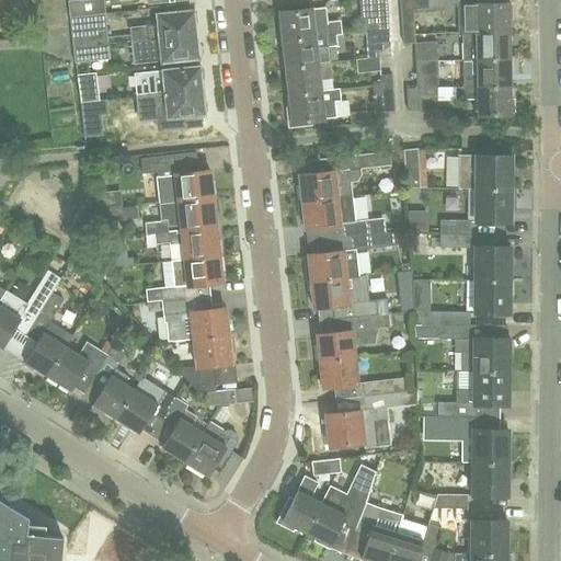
[(106,14),(104,0),(88,0),(69,2),(70,19),(106,14)]
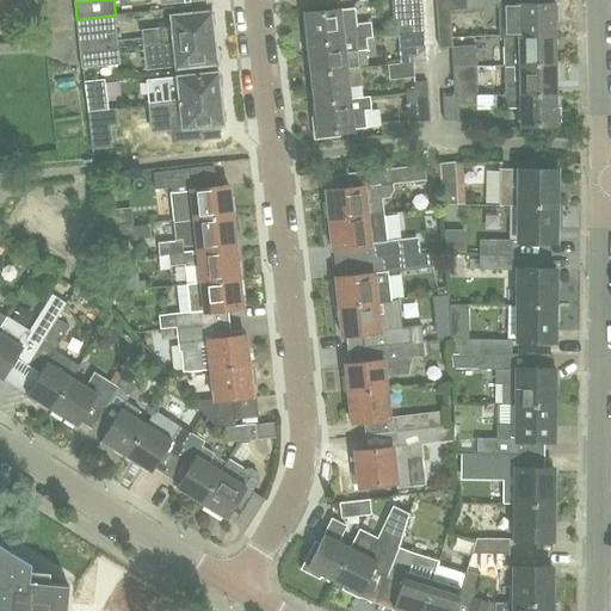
[(424,25),(421,0),(390,0),(392,8),(408,7),(409,26),(424,25)]
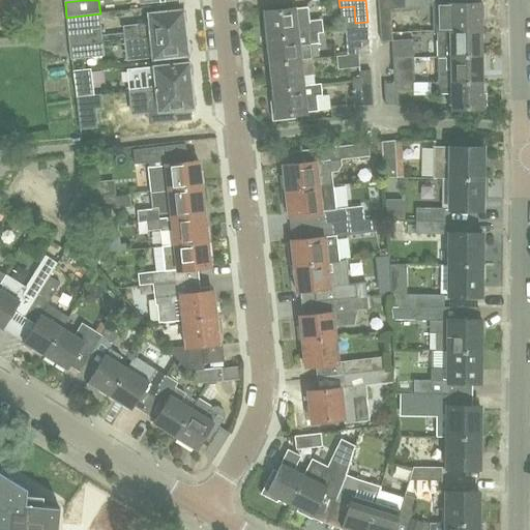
[(405,8),(404,0),(377,0),(380,28),(391,27),(390,9),(405,8)]
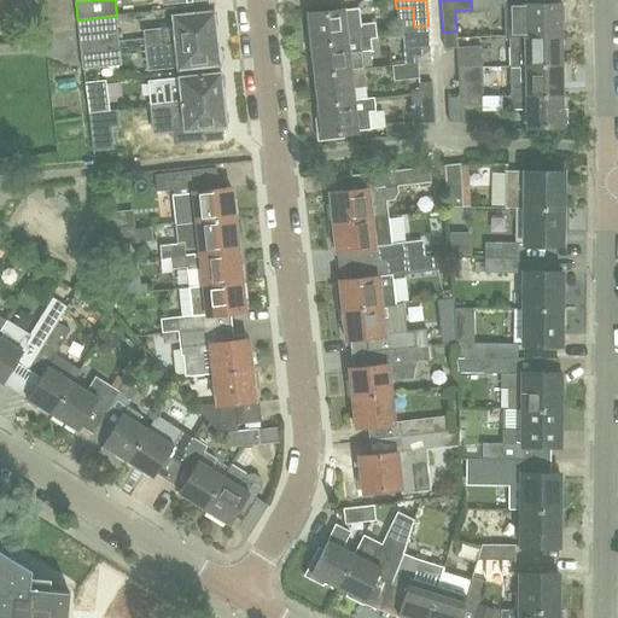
[(560,36),(559,23),(564,22),(564,7),(559,7),(559,5),(526,6),(506,6),(507,38),(560,36)]
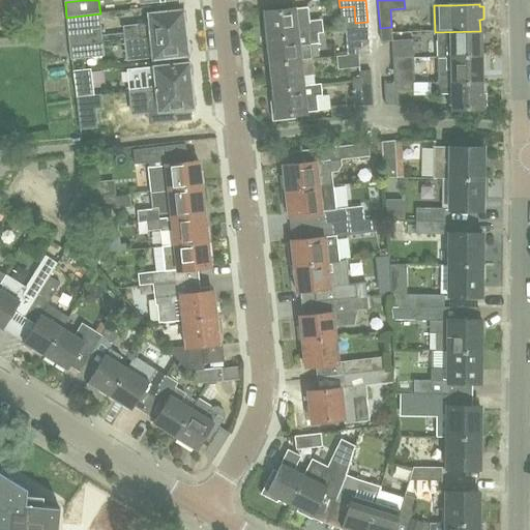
[(305,8),(265,12),(268,39),(308,34),(305,8)]
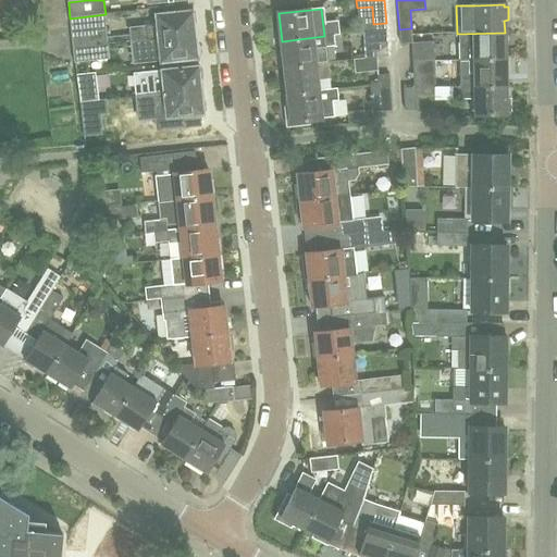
[(195,35),(194,24),(197,24),(196,13),(193,13),(193,11),(159,14),(160,24),(128,27),(128,35),(130,41),(195,35)]
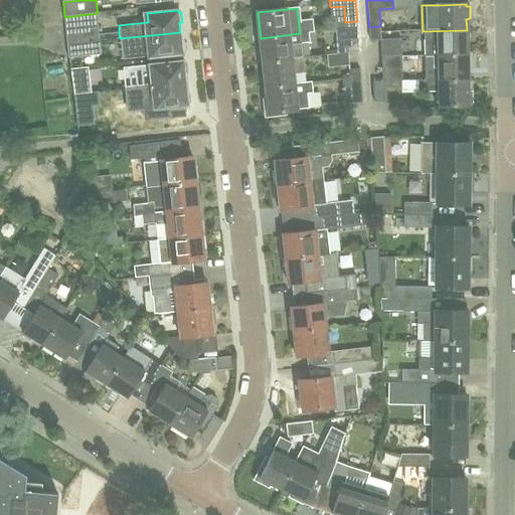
[(337,54),(347,53),(347,49),(358,41),(357,21),(345,22),(346,27),(335,28),(337,53),(337,54)]
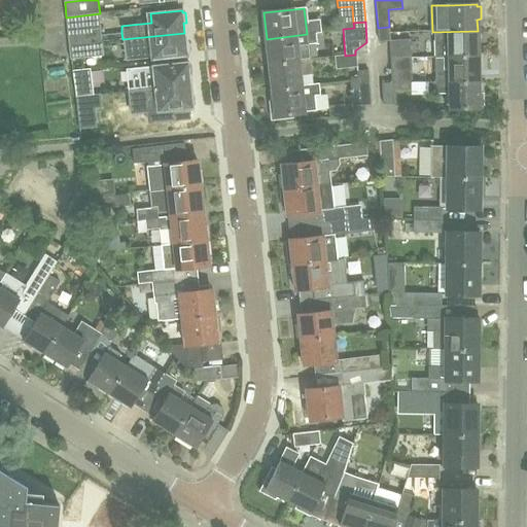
[(102,35),(101,27),(68,31),(69,44),(88,43),(123,39),(121,33),(102,35)]
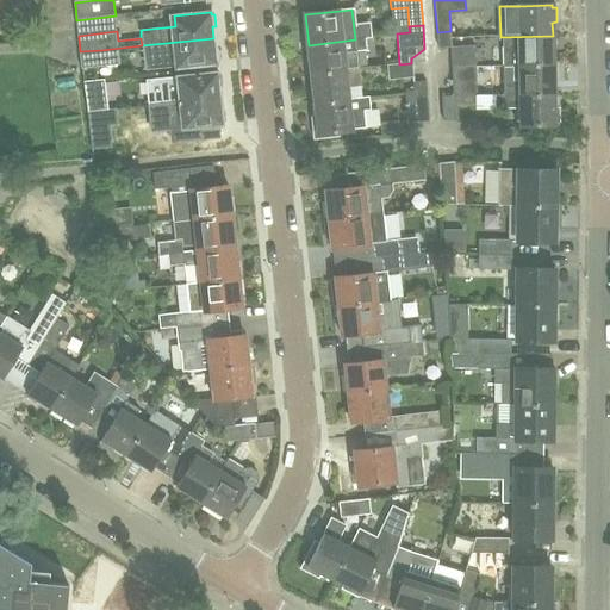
[(452,47),(450,31),(437,32),(437,48),(450,47),(450,68),(474,67),(473,45),(452,47)]
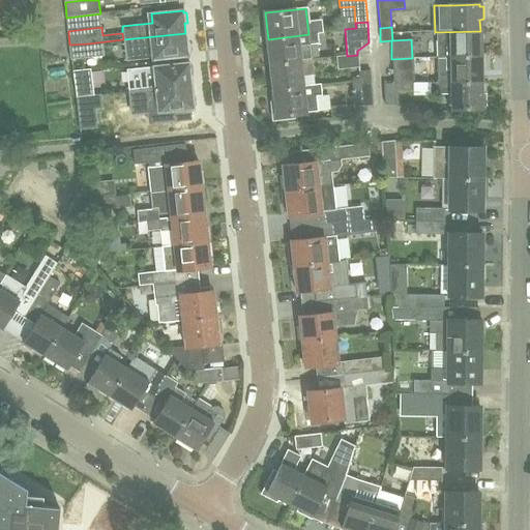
[(480,57),(480,31),(435,32),(429,32),(429,41),(437,41),(437,57),(446,56),(446,58),(480,57)]
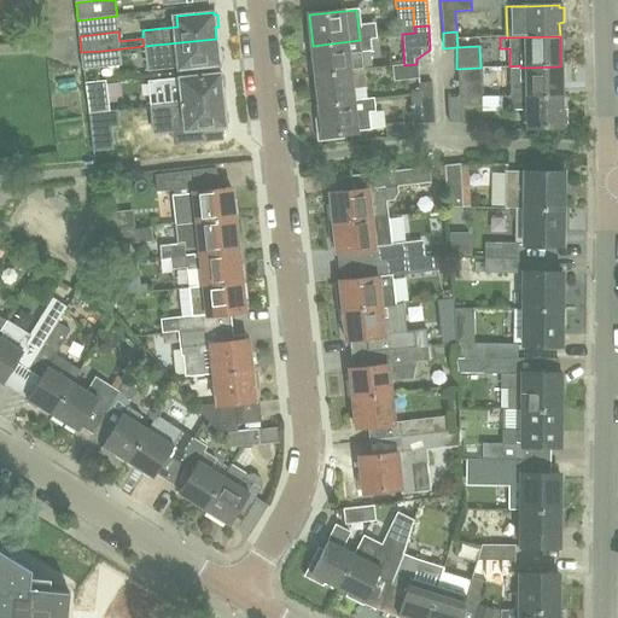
[(222,62),(221,50),(220,50),(217,50),(216,39),(144,46),(145,62),(146,71),(182,68),(182,69),(220,64),(219,62),(221,62),(222,62)]
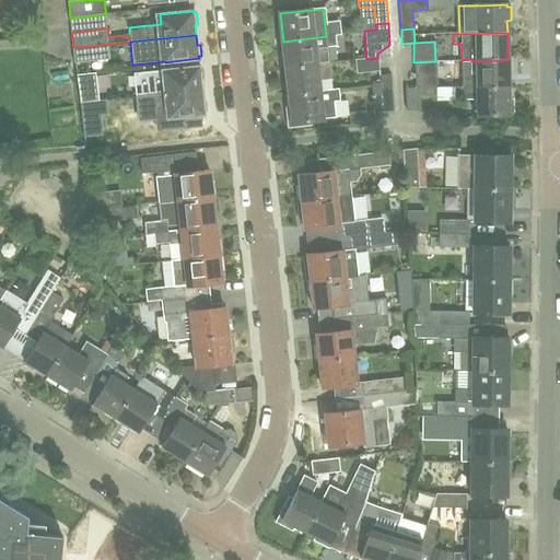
[(281,69),(286,68),(329,63),(326,36),(283,42),(284,54),(280,54),(281,69)]
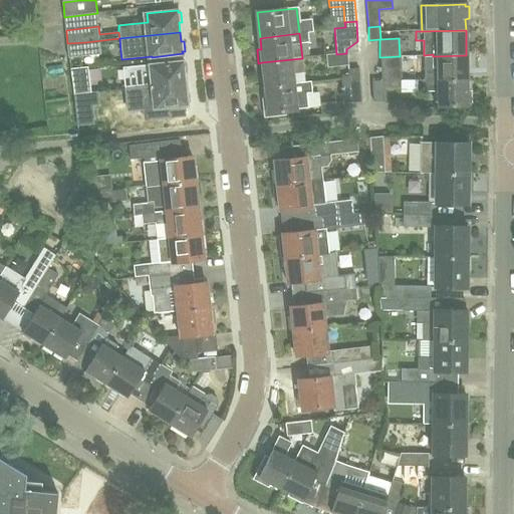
[(86,55),(85,42),(67,43),(69,57),(86,55)]
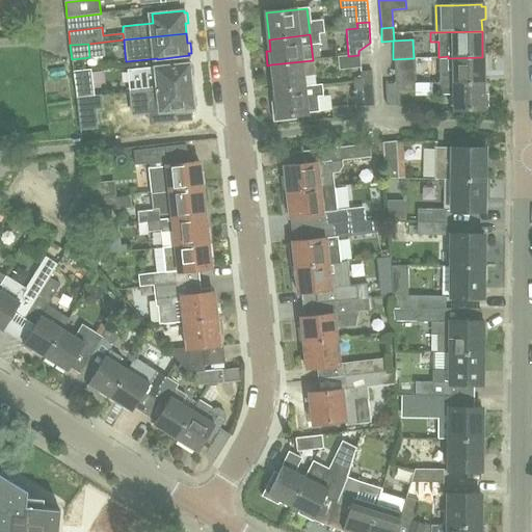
[(348,56),(348,55),(337,56),(338,70),(360,68),(358,55),(348,56)]
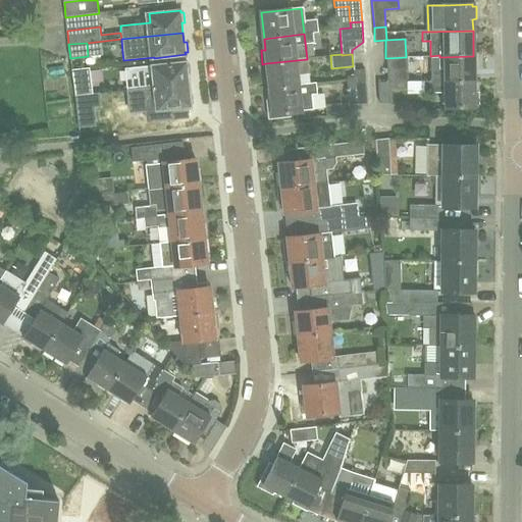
[(430,68),(430,54),(415,54),(416,68),(430,68)]
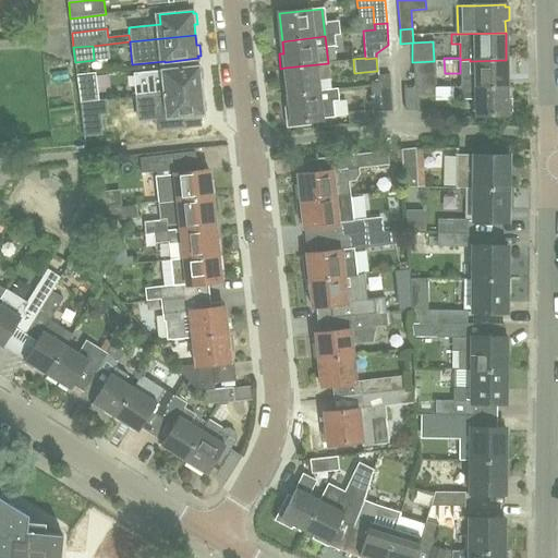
[(507,87),(506,71),(506,60),(470,61),(470,73),(464,73),(465,87),(465,88),(507,87)]
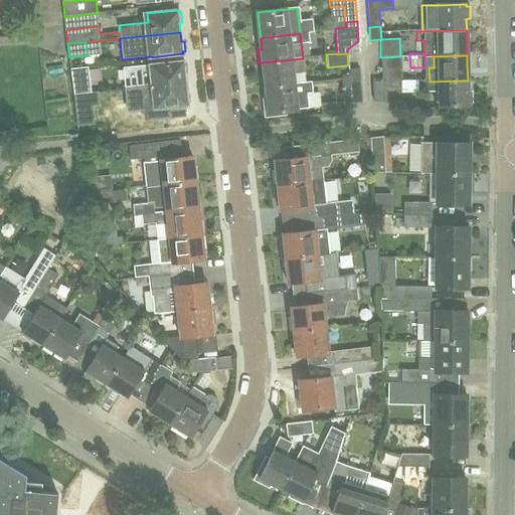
[(401,79),(400,56),(380,57),(382,81),(401,79)]
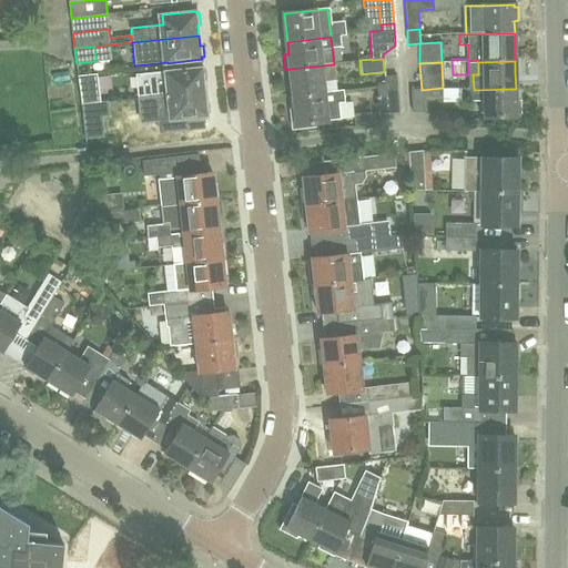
[(324,93),(323,81),(336,80),(334,64),(290,69),(293,97),(324,93)]
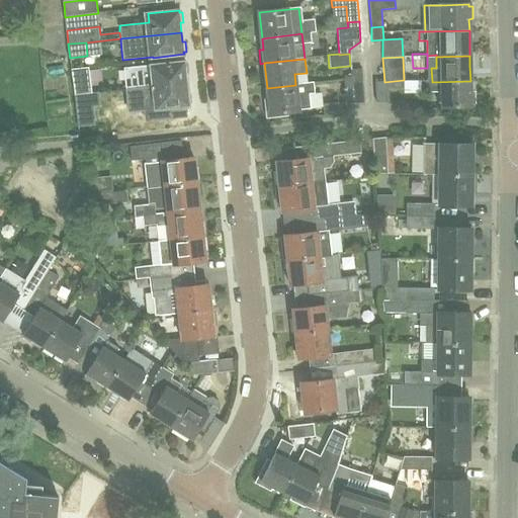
[(186,84),(185,74),(188,74),(187,64),(184,65),(184,63),(151,66),(152,77),(125,80),(126,90),(186,84)]
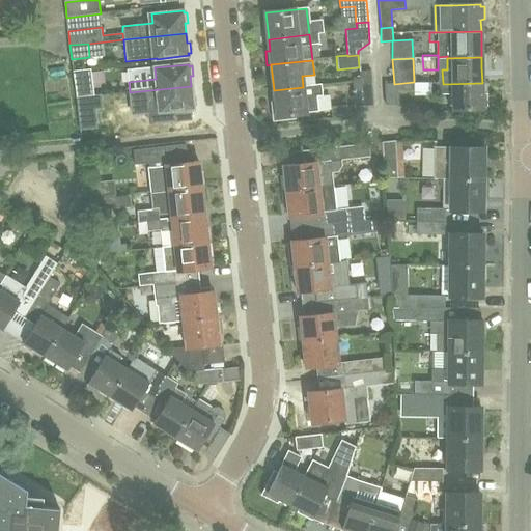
[(74,71),(76,98),(96,95),(93,68),(74,71)]
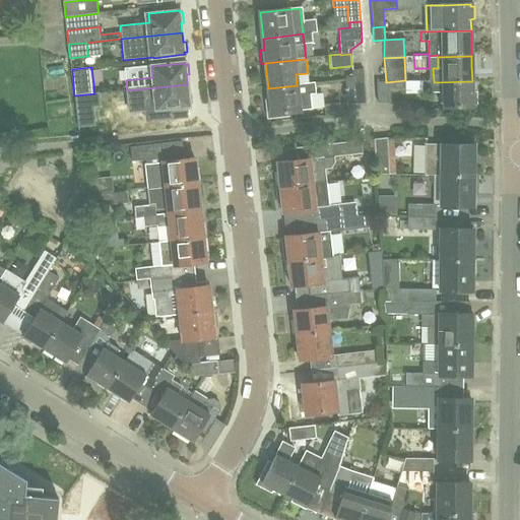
[(352,79),(364,78),(364,69),(352,70),(352,78),(352,79)]
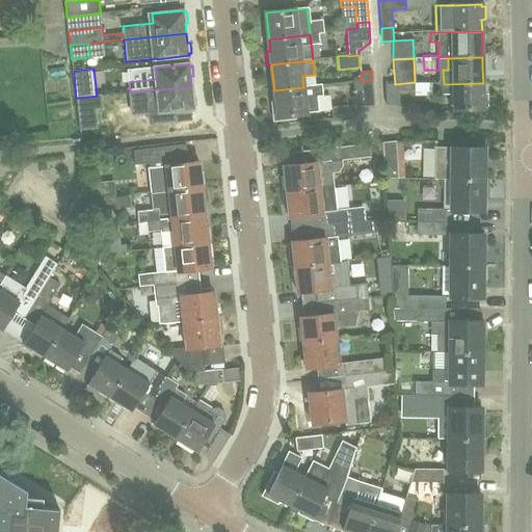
[(374,106),(372,80),(361,81),(361,80),(353,80),(354,107),(374,106)]
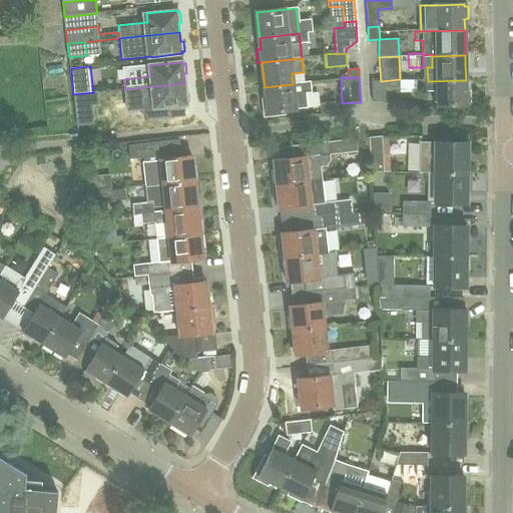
[(401,91),(400,79),(381,81),(371,81),(373,102),(385,101),(385,92),(401,91)]
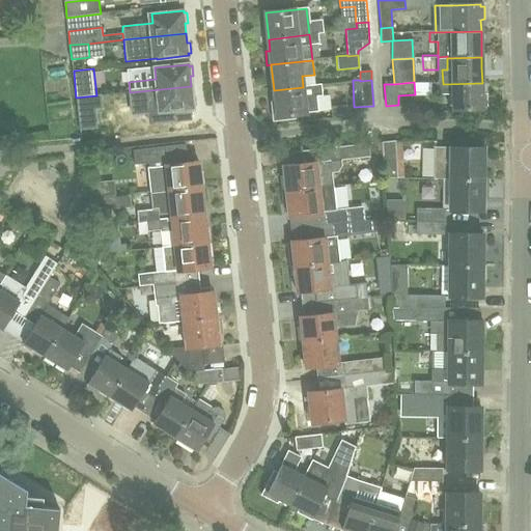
[(482,109),(482,83),(443,84),(443,83),(430,83),(430,94),(454,94),(454,110),(482,109)]
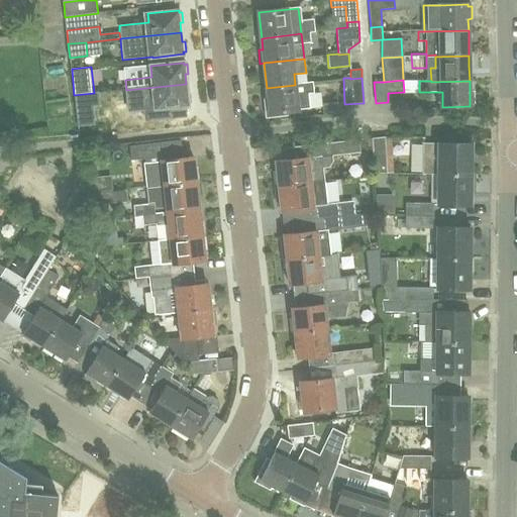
[(286,112),(310,110),(308,95),(314,94),(313,83),(295,85),(267,88),(268,100),(264,100),(266,118),(286,116),(286,112)]
